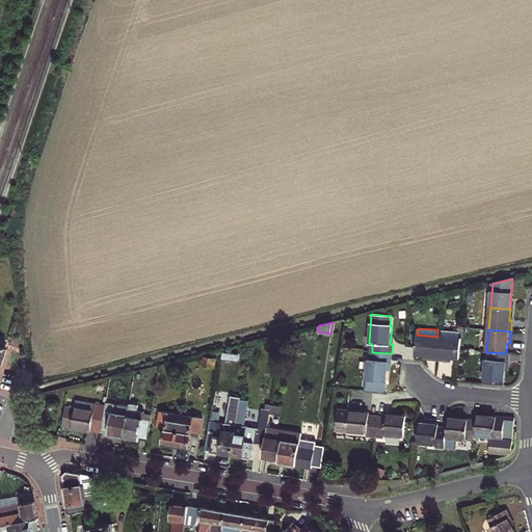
[(437,337),(417,335),(417,337),(416,347),(415,356),(423,356),(426,357),(426,360),(436,362),(439,337),(437,337)]
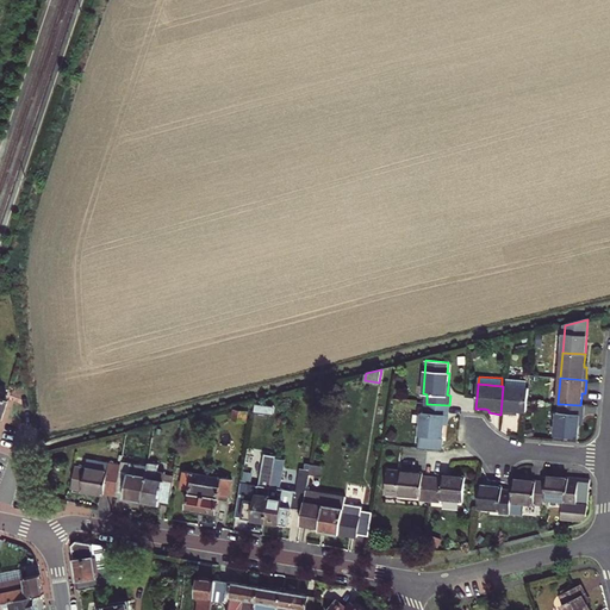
[(527,414),(529,388),(527,388),(505,386),(503,386),(500,415),(514,415),(514,412),(517,412),(527,414)]
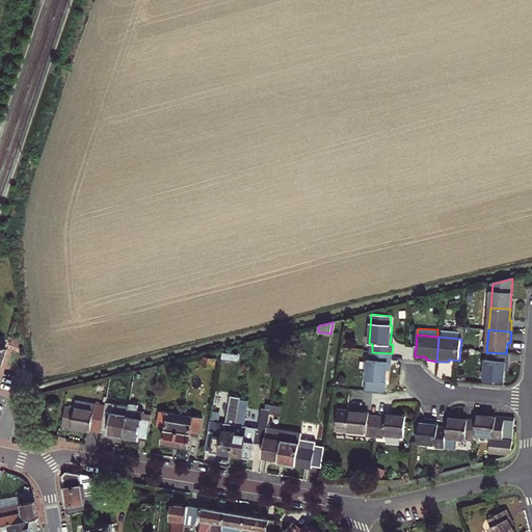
[(368,360),(366,379),(387,381),(388,370),(388,362),(391,363),(392,353),(372,352),(371,360),(368,360)]
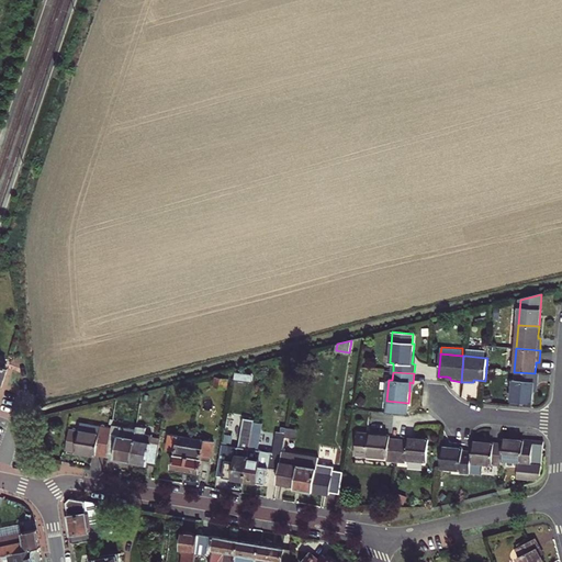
[(513,381),(510,402),(524,403),(531,403),(532,392),(536,392),(536,388),(537,383),(534,383),(535,373),(516,372),(515,381),(513,381)]
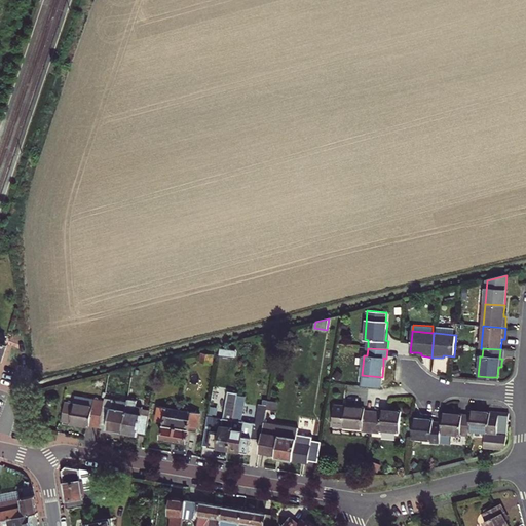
[(202,353),(201,362),(213,364),(214,354),(202,353)]
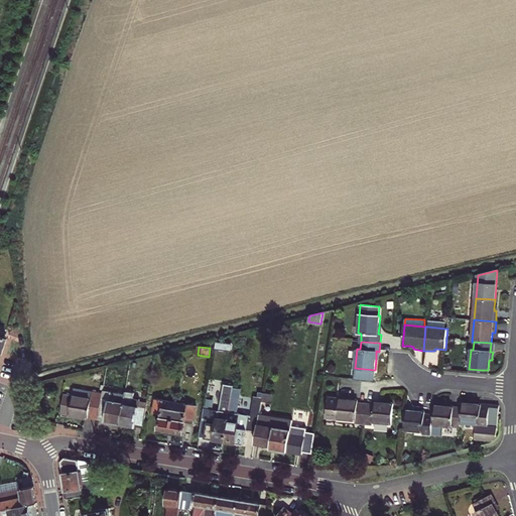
[(332,373),(337,368),(332,364),(327,369),(332,373)]
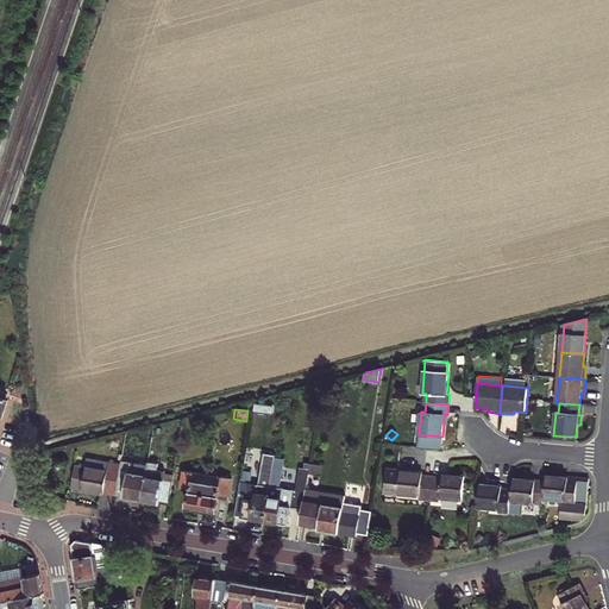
[(276,457),(276,454),(264,453),(258,484),(248,483),(242,516),(252,519),(265,521),(276,457)]
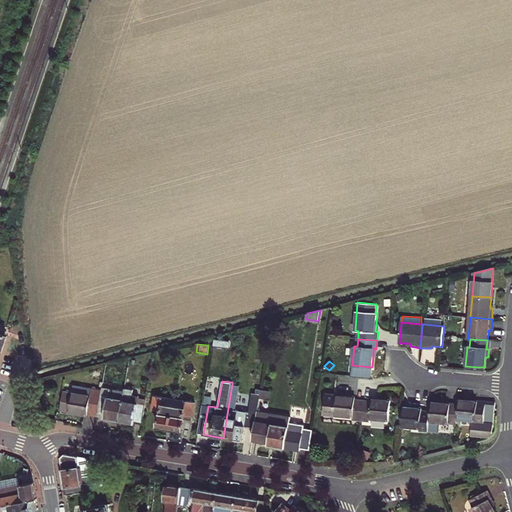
[(235,410),(239,386),(232,384),(223,438),(232,439),(242,440),(245,426),(255,428),(258,411),(260,398),(261,394),(252,393),(249,412),(235,410)]
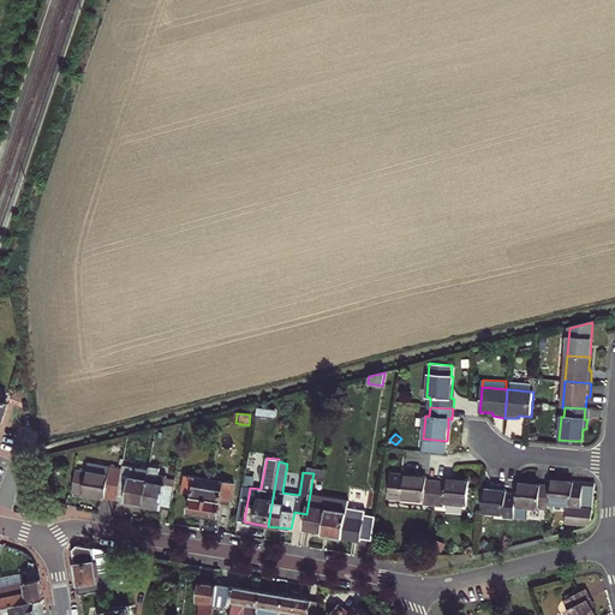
[(144,505),(150,470),(123,465),(123,469),(117,500),(127,502),(144,505)]
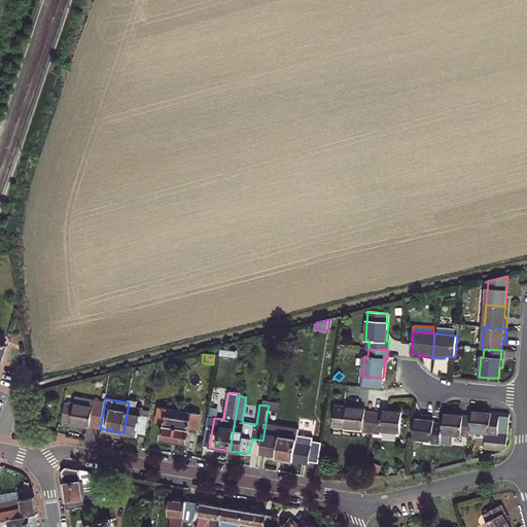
[(95,399),(94,407),(73,403),(65,402),(62,422),(80,425),(100,428),(105,401),(95,399)]
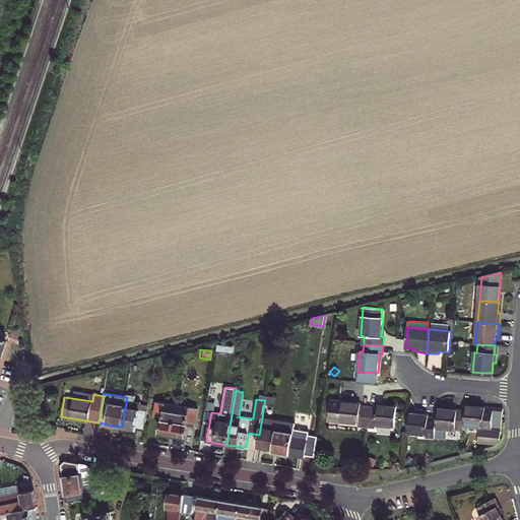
[(134,401),(135,396),(127,394),(127,397),(122,427),(131,429),(144,431),(148,411),(133,408),(134,401)]
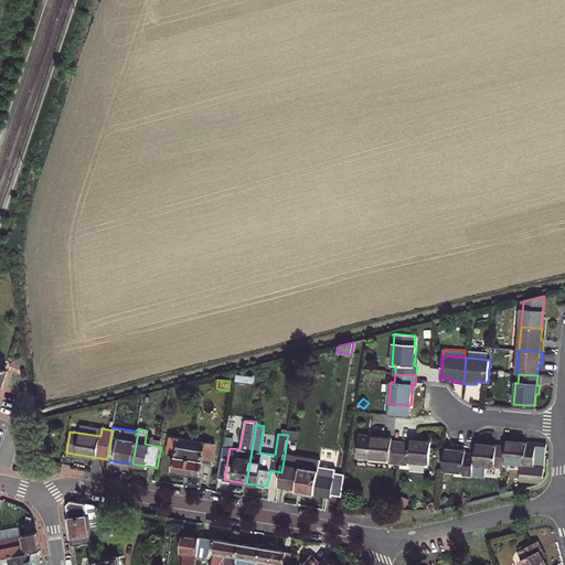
[(288,435),(287,439),(297,441),(299,432),(288,430),(288,435)]
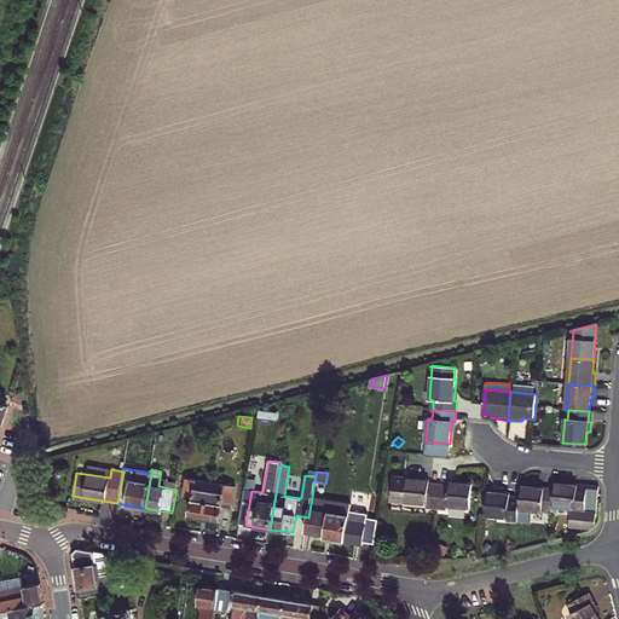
[(158,486),(177,490),(178,482),(168,481),(168,479),(160,478),(158,486)]
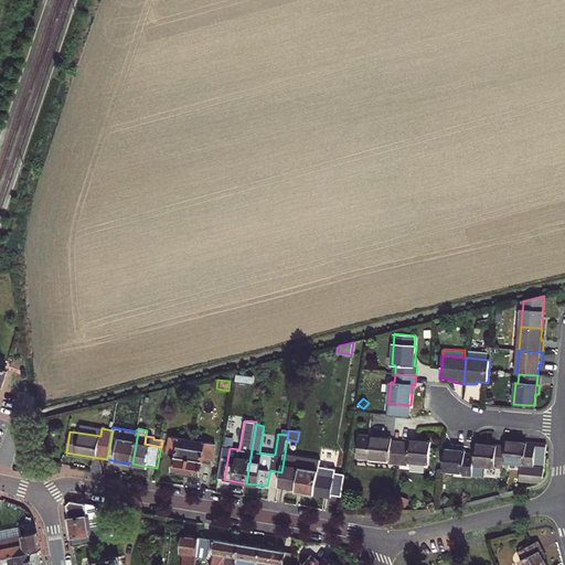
[(201,476),(203,462),(212,465),(215,444),(205,443),(204,449),(185,446),(187,439),(171,436),(168,451),(177,452),(173,471),(183,472),(201,476)]
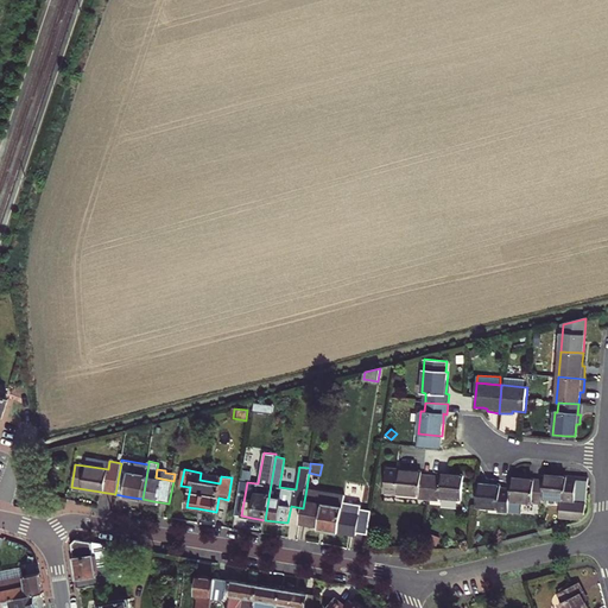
[(426,476),(422,476),(422,473),(387,469),(385,493),(419,495),(419,499),(429,500),(431,476),(426,476)]
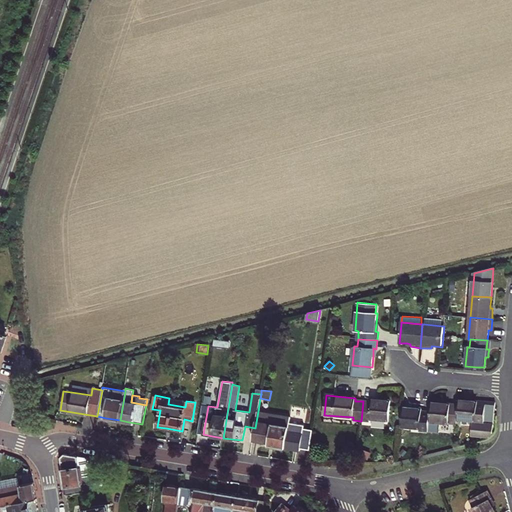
[(169,398),(168,404),(185,407),(186,401),(169,398)]
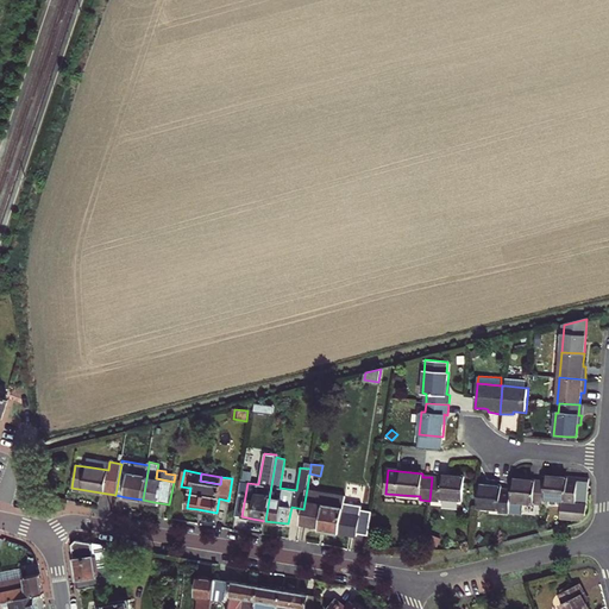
[(463,501),(464,477),(456,476),(441,475),(441,478),(432,477),(429,501),(439,501),(439,498),(463,501)]
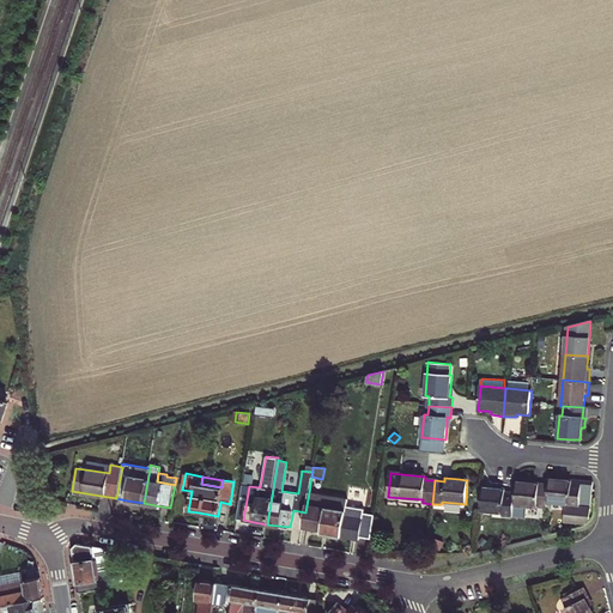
[(590,519),(593,483),(569,480),(548,479),(548,485),(546,502),(565,504),(564,521),(584,523),(590,519)]
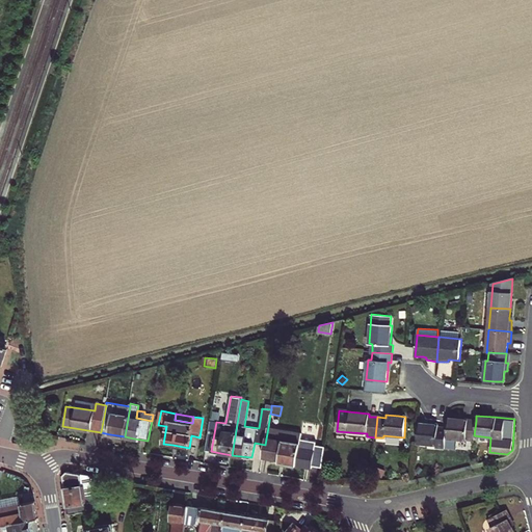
[(474,435),(476,421),(462,419),(448,418),(447,428),(445,447),(456,448),(457,440),(474,441),(474,435)]
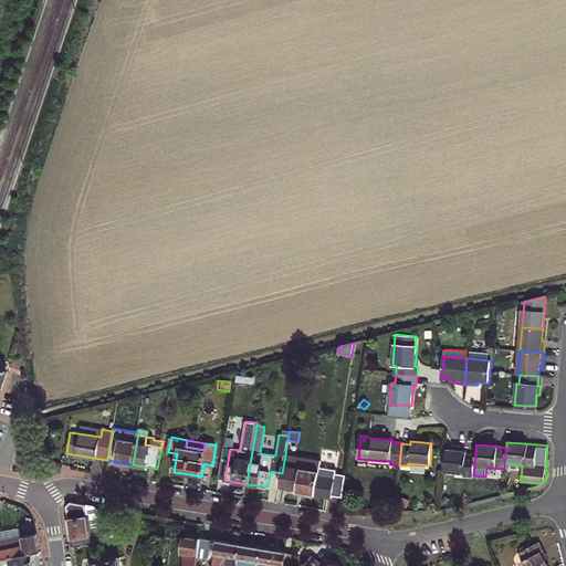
[(475,456),(467,454),(467,452),(458,451),(444,450),(443,471),(464,473),(464,477),(473,478),(473,475),(475,456)]
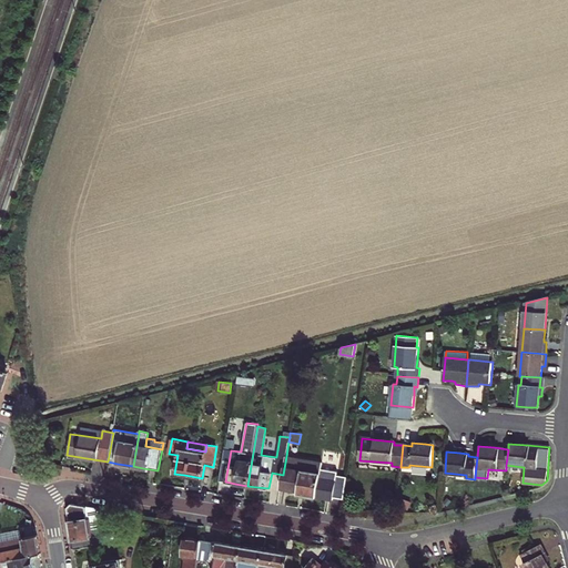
[(283,475),(281,488),(297,490),(297,494),(316,497),(321,468),(322,463),(286,456),(283,475)]
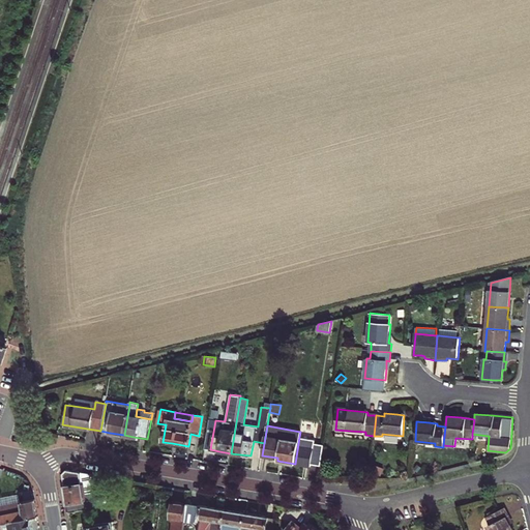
[(299,437),(295,464),(311,466),(311,464),(321,465),(324,445),(314,443),(315,440),(299,437)]
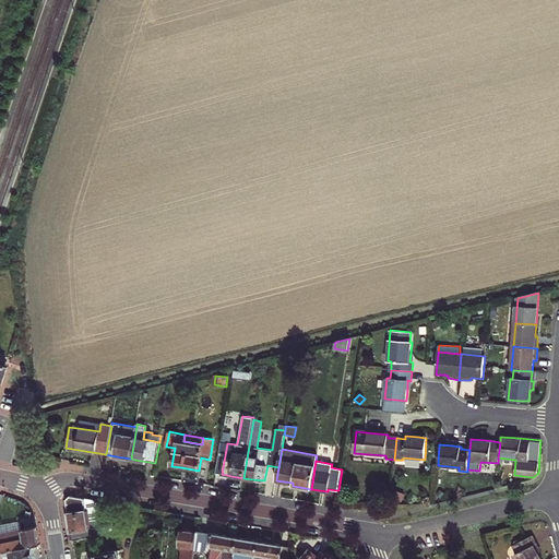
[(110,516),(97,519),(93,499),(70,496),(66,500),(69,521),(72,540),(110,534),(110,530),(110,519),(110,516)]
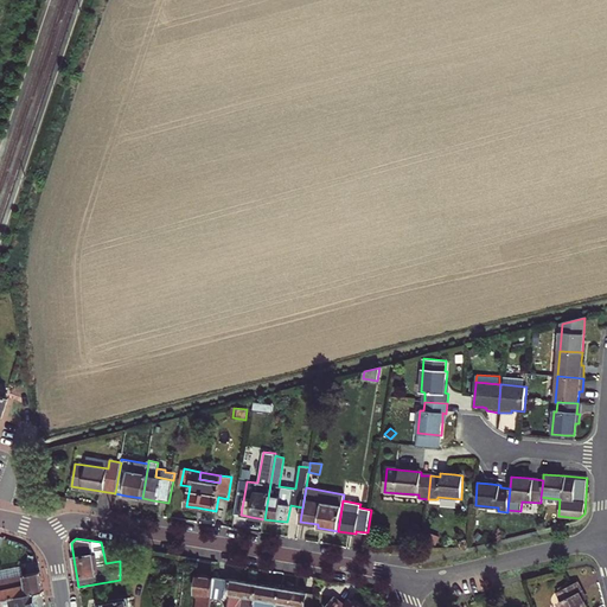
[(0,600),(36,593),(44,592),(42,582),(40,573),(0,580),(0,600)]
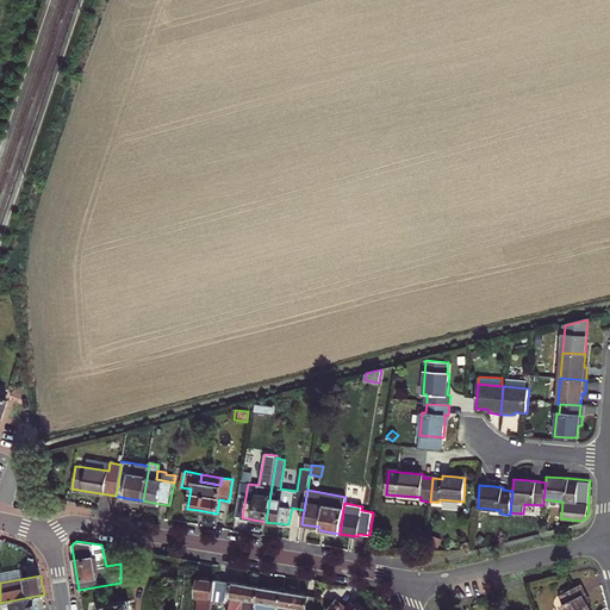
[(197,609),(211,609),(212,601),(215,579),(198,577),(195,596),(199,596),(197,609)]
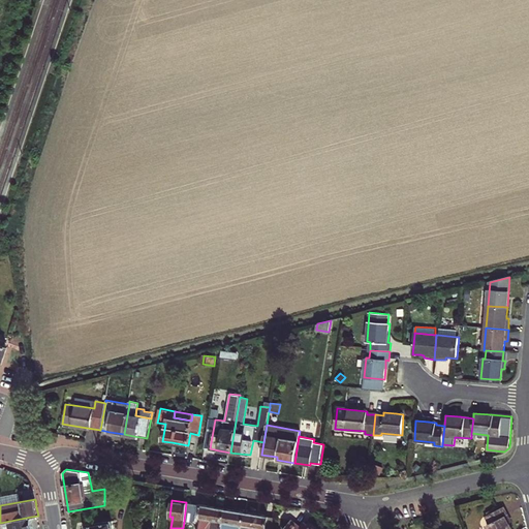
[(204,505),(186,502),(184,521),(200,523),(198,528),(221,528),(225,508),(204,505)]
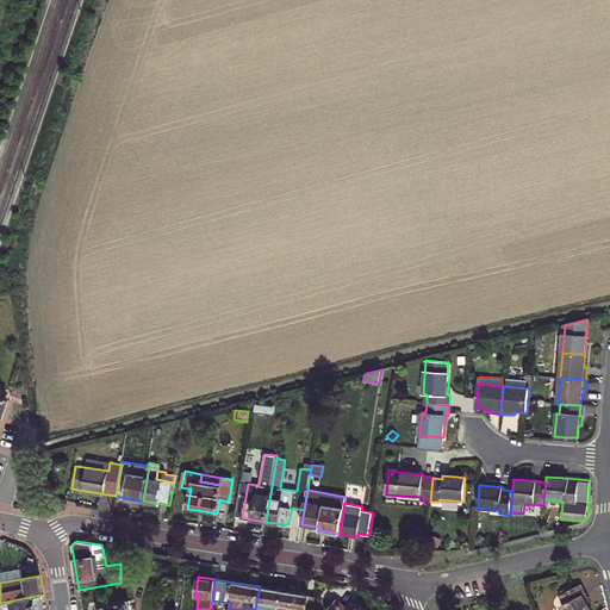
[(562,605),(564,609),(590,609),(587,604),(583,595),(586,593),(580,584),(570,590),(562,593),(560,595),(565,604),(562,605)]
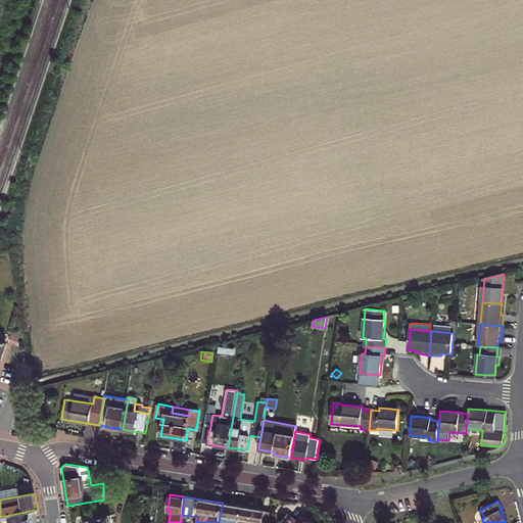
[(239,522),(242,507),(233,505),(223,503),(219,522),(239,522)]
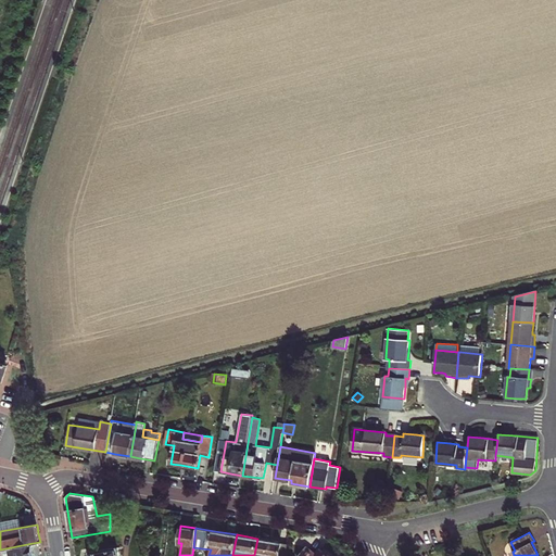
[(277,554),(276,555),(286,555),(288,544),(270,541),(257,539),(254,555),(266,555),(267,553),(277,554)]
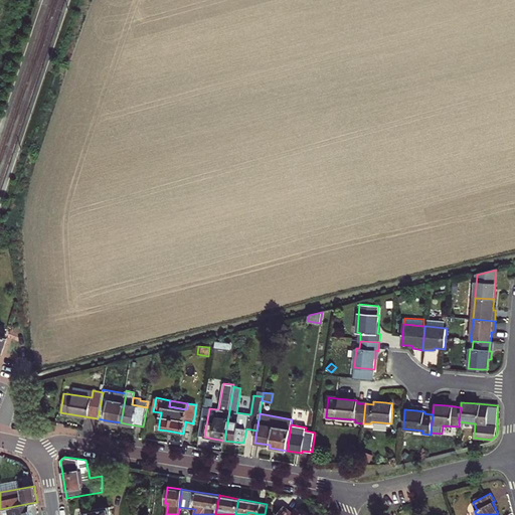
[(32,514),(30,503),(0,509),(0,514),(32,514)]
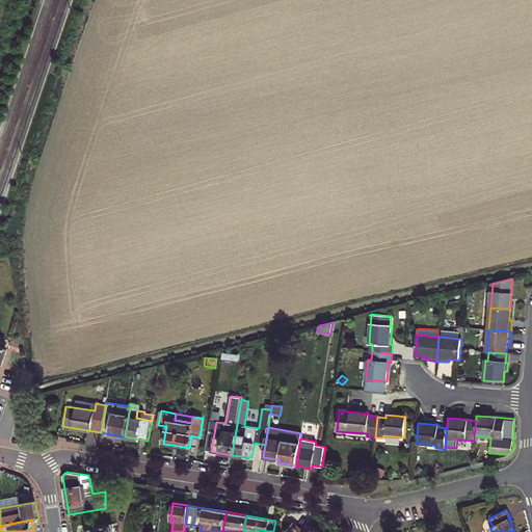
All buildings are outlined.
